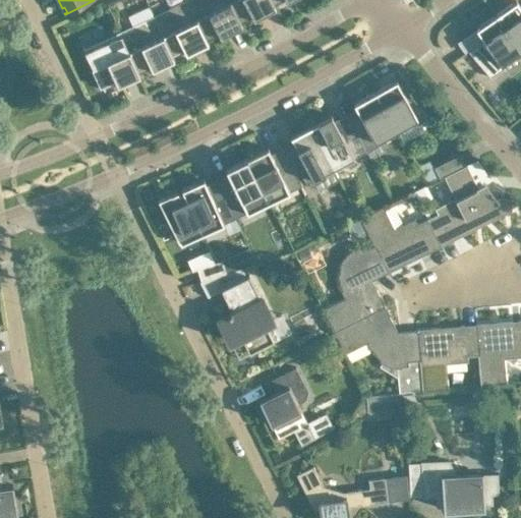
[(197,0),(189,4),(187,1),(186,2),(206,40),(206,39),(218,33),(220,38),(242,26),(239,21),(239,22),(227,0),(197,0)]
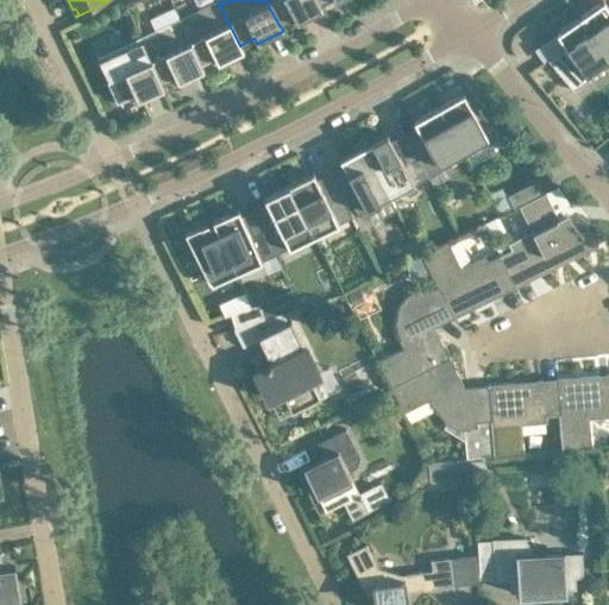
[(265,0),(280,26),(280,25),(294,18),(296,24),(321,11),(319,5),(318,5),(315,0),(265,0)]
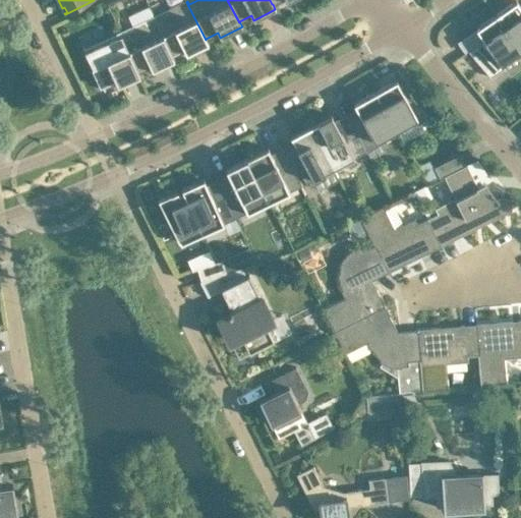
[(156,20),(154,17),(154,18),(171,56),(172,56),(184,50),(186,55),(208,44),(206,39),(206,40),(186,2),(187,5),(156,20)]
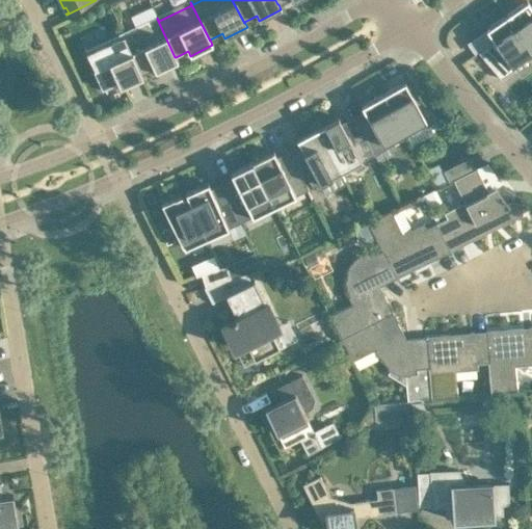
[(531,9),(527,3),(506,17),(531,52),(531,51),(531,9)]
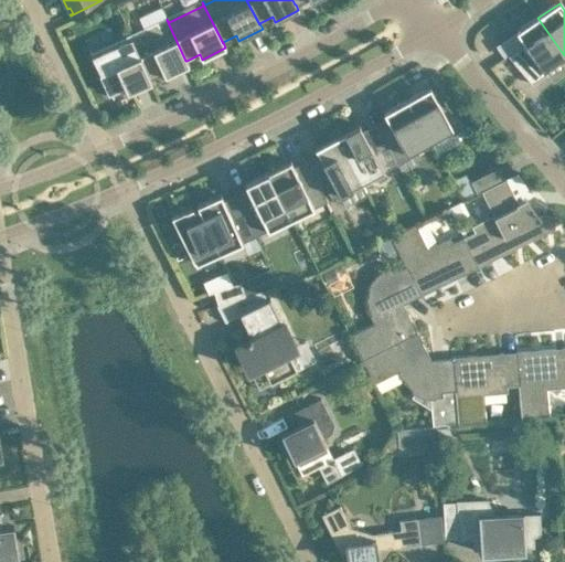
[(547,76),(543,70),(564,55),(537,18),(515,33),(525,46),(508,57),(532,86),(547,76)]
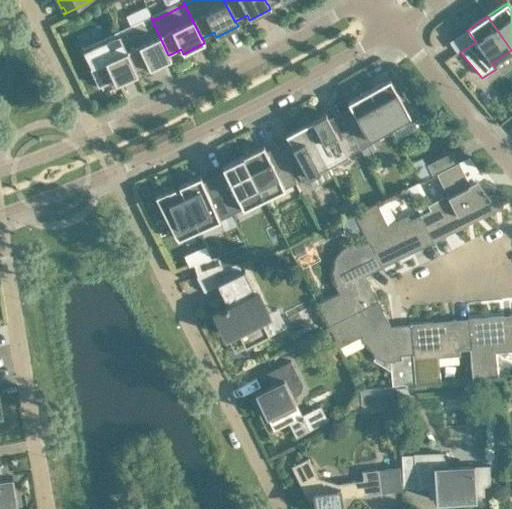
[(169,55),(168,55),(151,18),(150,18),(152,21),(120,36),(118,33),(135,71),(135,70),(147,65),(149,70),(171,59),(169,55)]
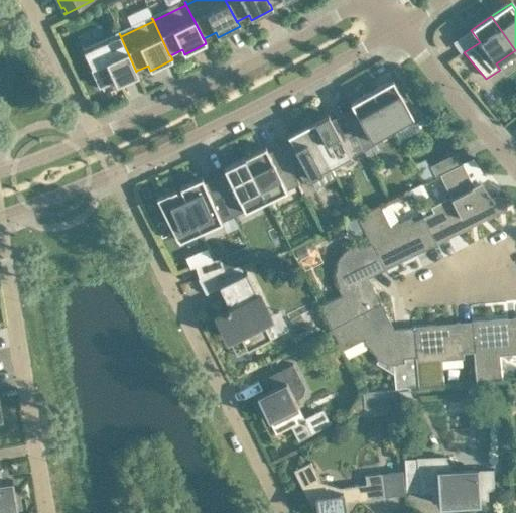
[(84,48),(82,48),(92,69),(91,70),(99,88),(101,87),(103,92),(104,91),(102,87),(114,81),(116,86),(138,76),(136,71),(136,72),(119,33),(118,33),(120,36),(86,52),(84,48)]
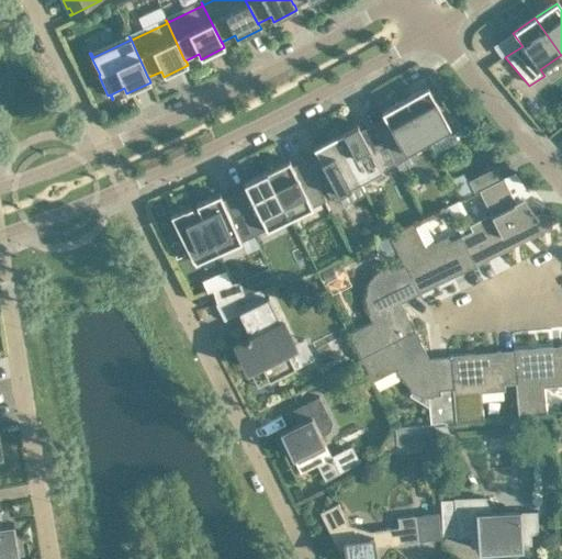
[(427,89),(404,101),(427,141),(448,129),(452,135),(463,130),(438,100),(435,102),(427,89)]
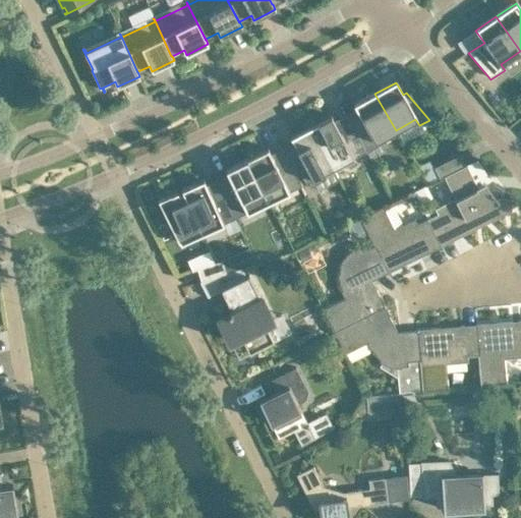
[(370,160),(382,154),(375,141),(396,130),(374,94),(353,106),(359,115),(349,121),(358,138),(357,138),(366,155),(367,155),(370,160)]
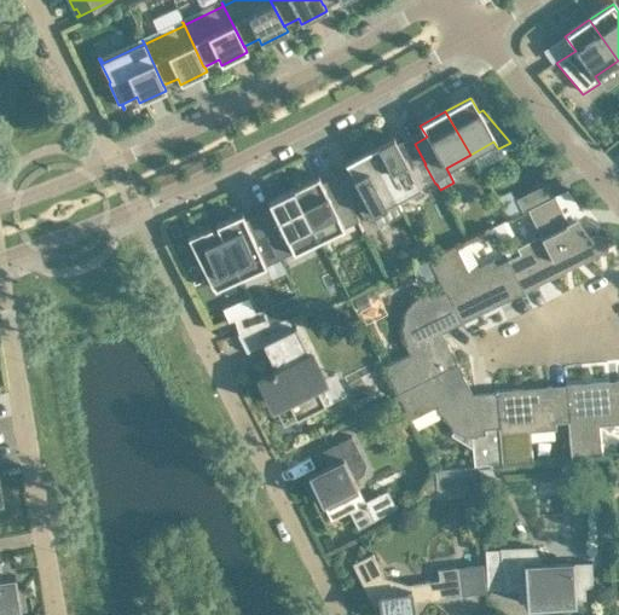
[(418,167),(424,164),(426,164),(415,144),(411,138),(397,146),(393,139),(369,152),(397,203),(428,186),(418,167)]
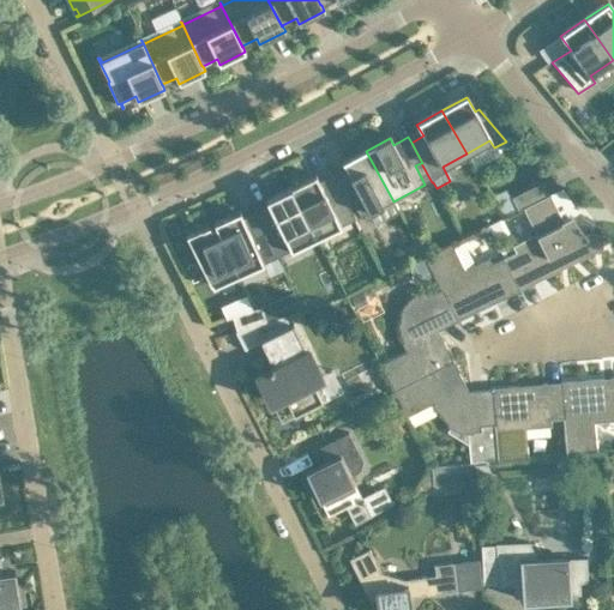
[(351,200),(361,218),(369,215),(375,228),(399,215),(393,201),(366,151),(342,163),(345,170),(332,176),(345,203),(351,200)]
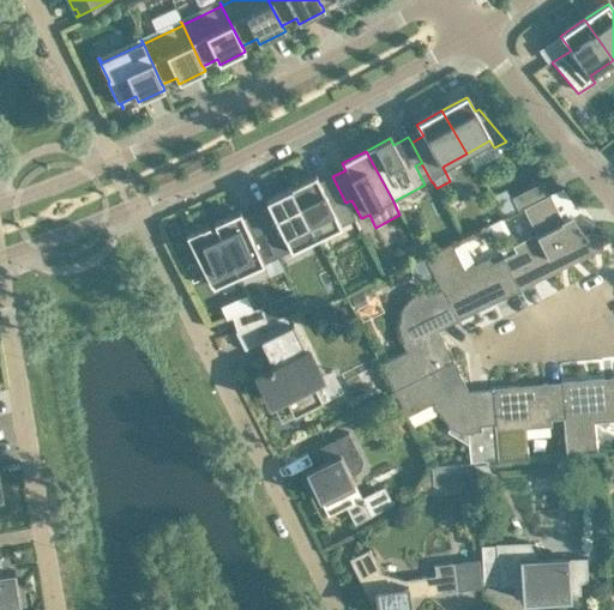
[(319,183),(315,176),(290,188),(315,241),(354,222),(359,230),(360,230),(345,203),(332,176),(319,183)]
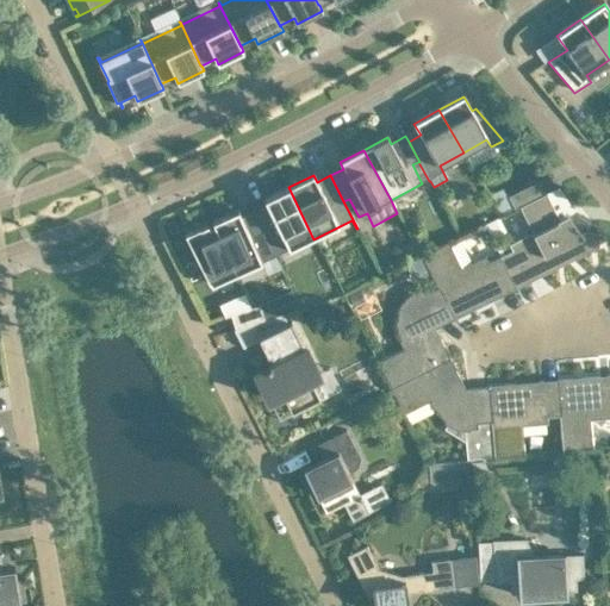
[(515,211),(520,208),(545,197),(539,183),(508,198),(515,211)]
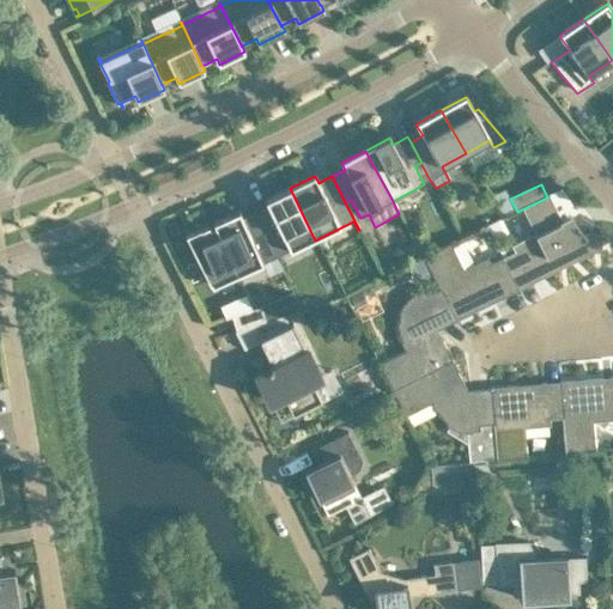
[(266,200),(268,208),(255,214),(277,260),(315,241),(290,188),(266,200)]
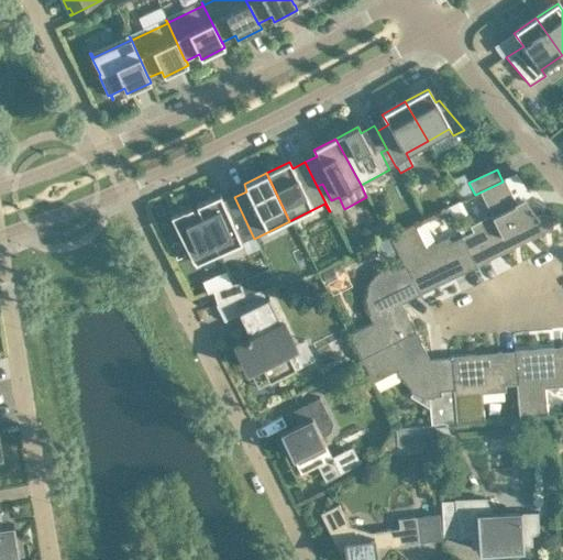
[(473,228),(474,232),(462,239),(476,268),(548,232),(550,230),(551,228),(551,224),(550,221),(549,219),(545,217),(543,217),(540,217),(537,219),(523,202),(517,206),(505,180),(503,182),(479,193),(493,219),(473,228)]
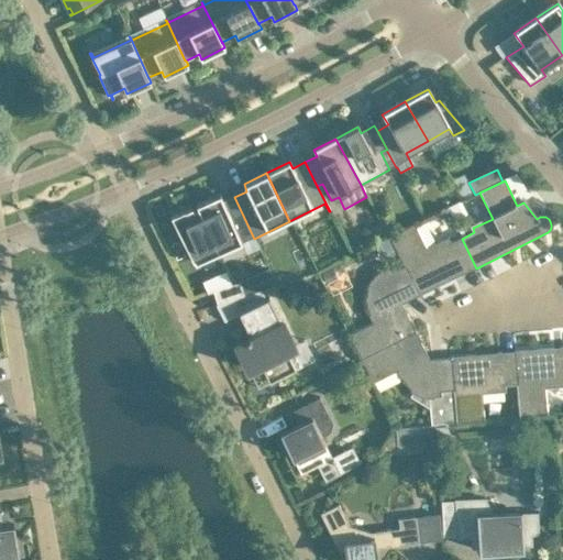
[(198,209),(219,254),(254,239),(234,197),(223,202),(220,196),(196,207),(198,210),(198,209)]
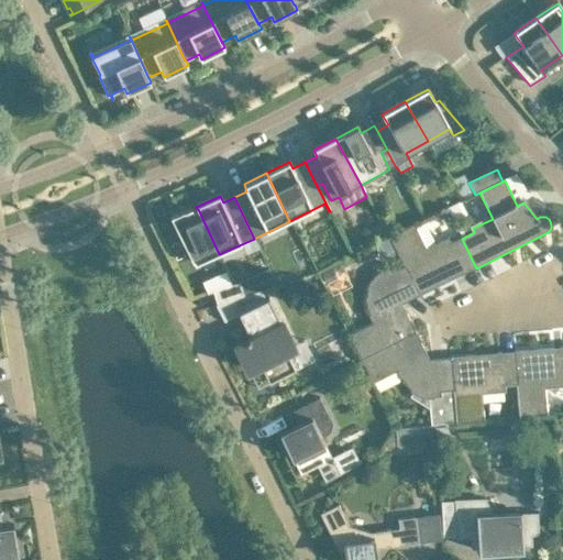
[(196,265),(216,256),(219,254),(198,209),(198,210),(194,211),(191,209),(172,218),(196,265)]
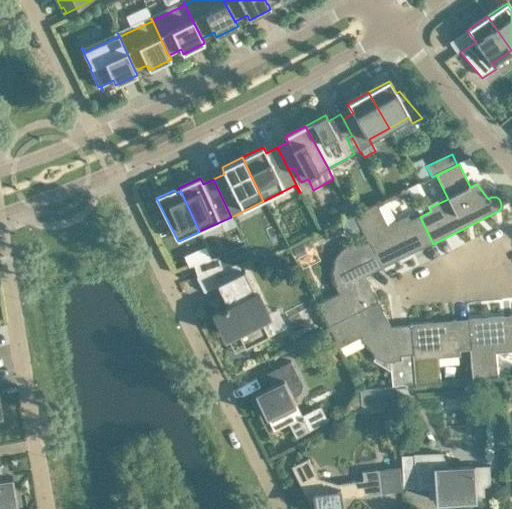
[(377,205),(354,216),(368,243),(382,269),(433,244),(420,217),(408,223),(406,219),(388,228),(377,205)]
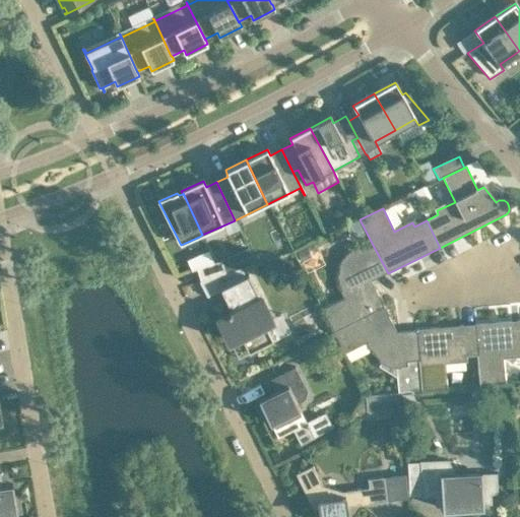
[(345,299),(322,310),(333,332),(384,307),(371,281),(388,273),(374,247),(363,252),(361,248),(354,252),(348,256),(343,262),(339,268),(338,273),(338,278),(339,283),(340,288),(345,299)]
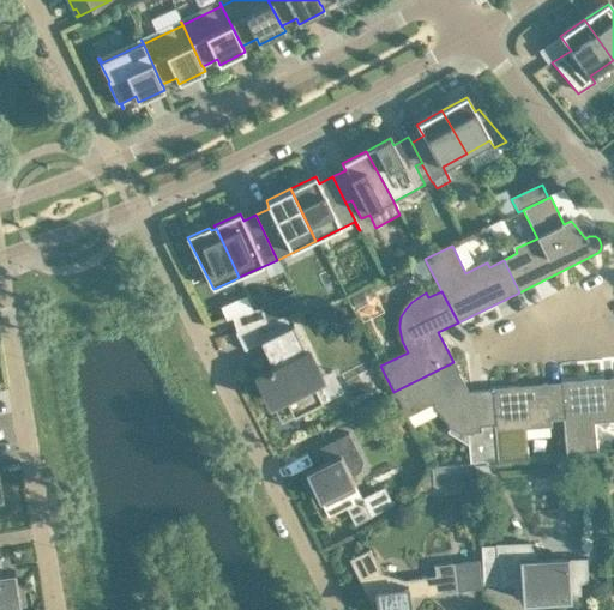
[(294,296),(288,297),(281,295),(275,310),(283,312),(284,316),(301,310),(294,296)]
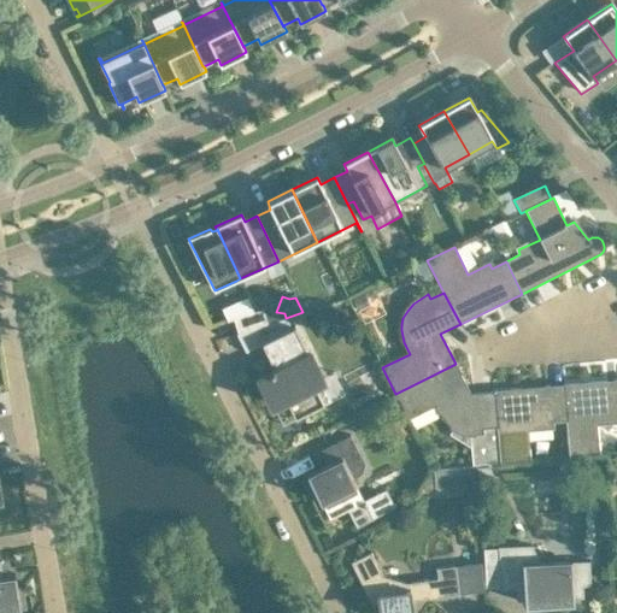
[(233,320),(238,335),(268,325),(263,311),(233,320)]
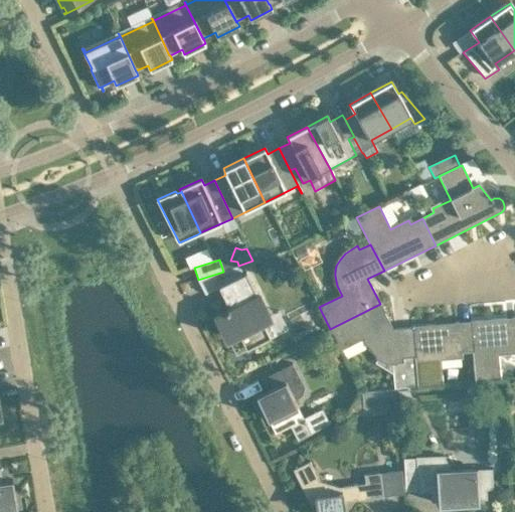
[(238,335),(246,352),(271,340),(262,323),(271,318),(259,295),(256,296),(245,274),(219,287),(218,287),(226,303),(228,302),(231,308),(215,317),(227,340),(238,335)]
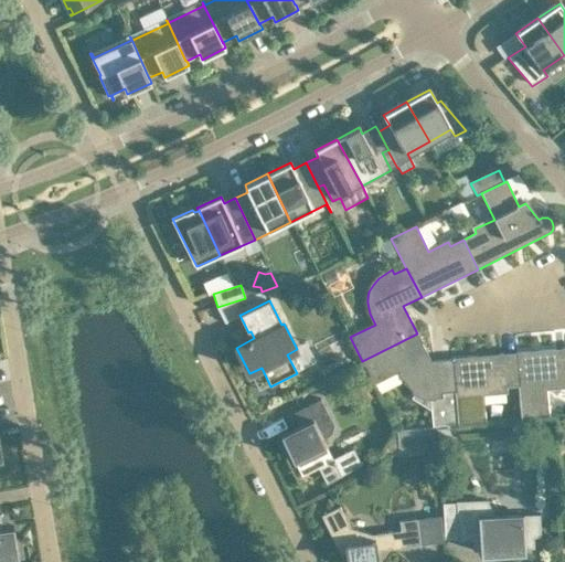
[(443,399),(441,394),(455,393),(452,360),(430,361),(417,333),(362,361),(374,385),(400,373),(405,385),(408,389),(411,391),(418,396),(427,399),(435,400),(443,399)]
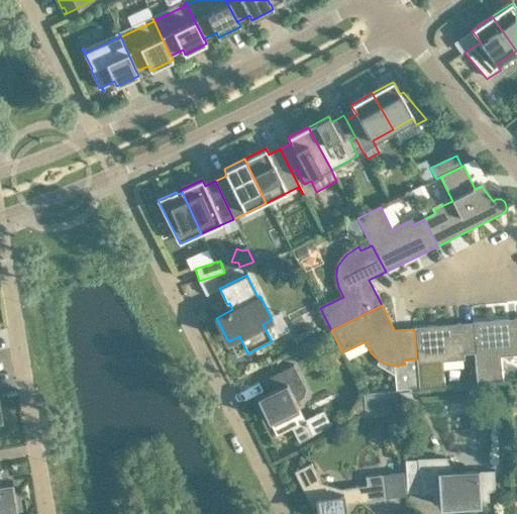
[(516,319),(473,324),(475,354),(477,384),(502,382),(500,355),(516,353),(516,319)]
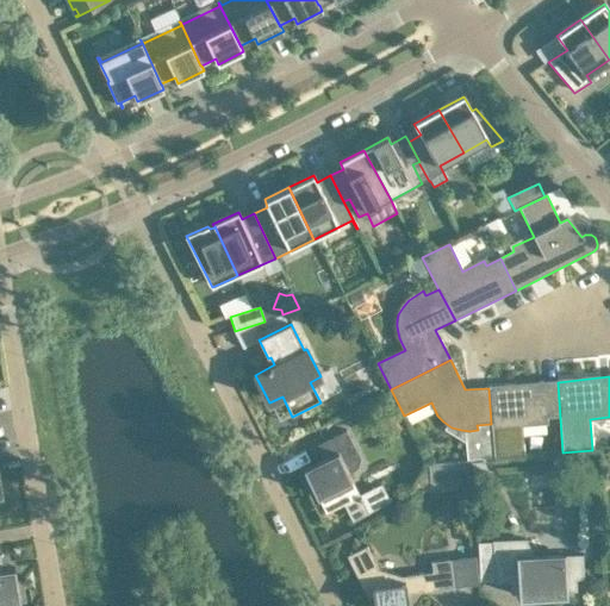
[(491,424),(492,438),(495,460),(524,456),(522,425),(546,424),(545,419),(560,418),(558,382),(489,388),(491,424)]
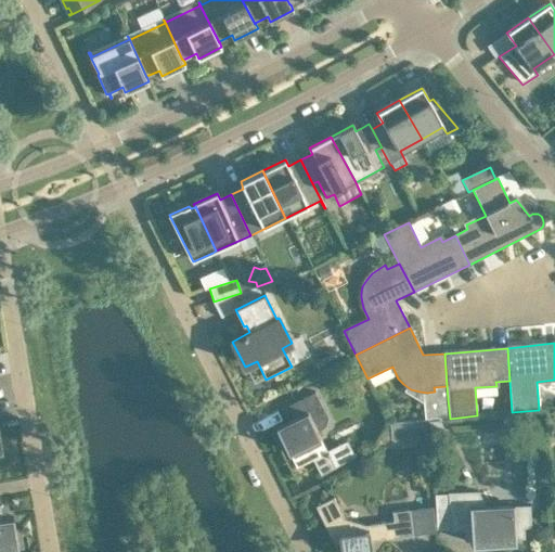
[(312,461),(321,477),(335,470),(327,453),(317,432),(325,428),(327,420),(315,394),(300,401),(281,410),(282,412),(283,411),(288,423),(276,428),(297,470),(312,461)]
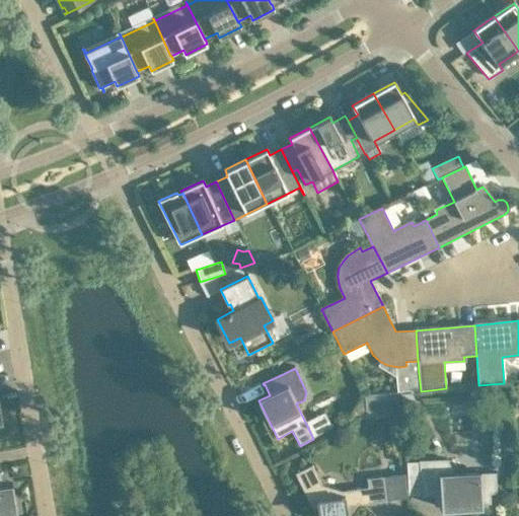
[(397,409),(396,393),(364,396),(354,416),(364,421),(386,419),(392,410),(397,409)]
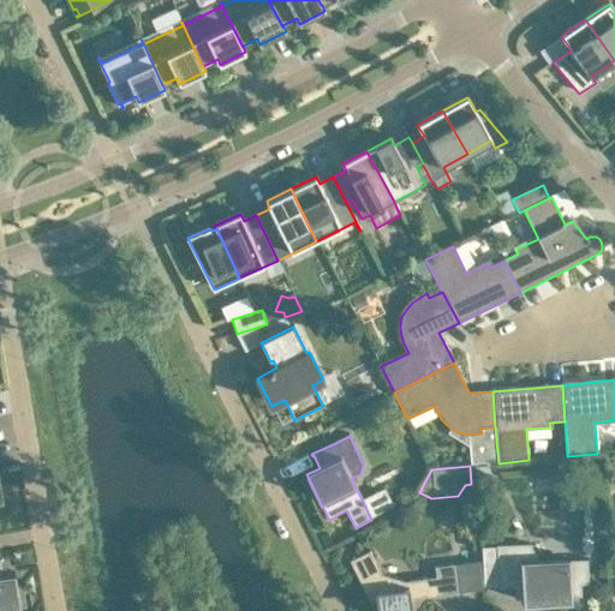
[(496,487),(487,468),(475,469),(476,490),(496,487)]
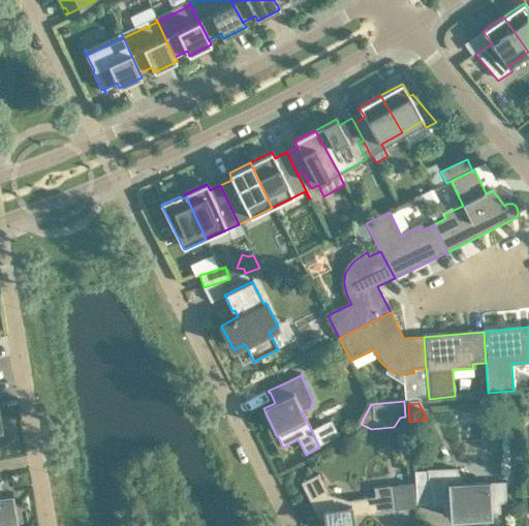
[(500,515),(500,504),(506,504),(505,483),(464,485),(456,469),(427,471),(429,507),(442,507),(443,518),(500,515)]
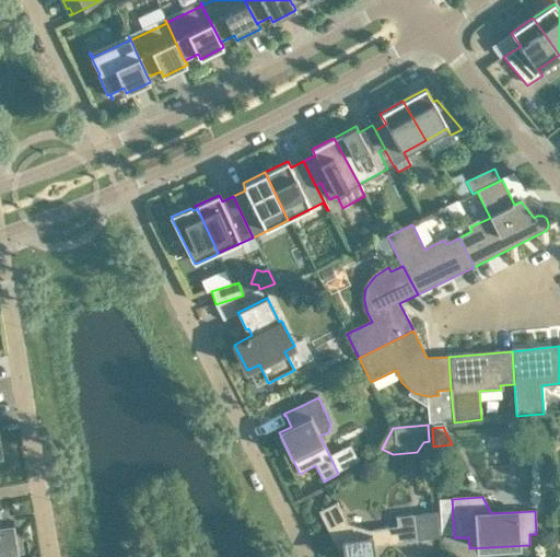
[(413,515),(396,518),(397,529),(369,531),(348,525),(337,503),(318,512),(338,552),(342,552),(343,556),(375,556),(374,547),(417,542),(415,520),(413,515)]
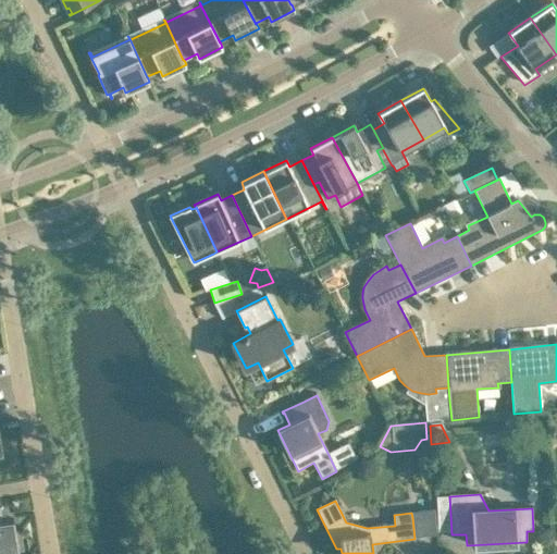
[(0,507),(0,553),(19,551),(13,520),(3,522),(1,508),(0,507)]
